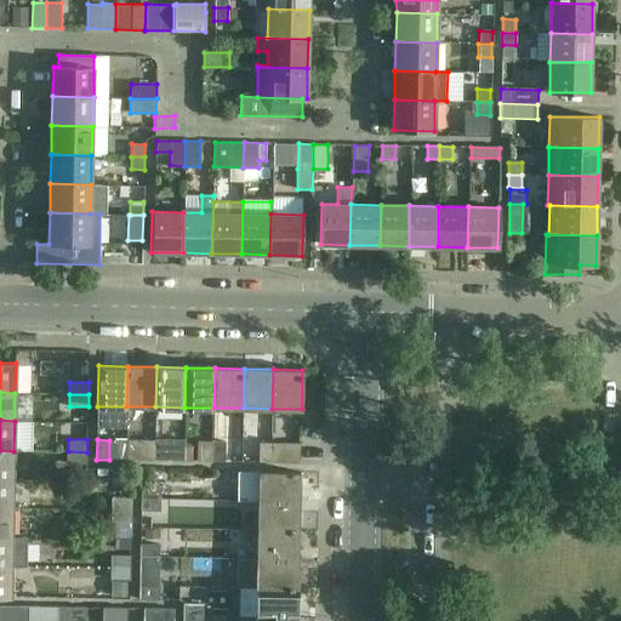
[(127,460),(154,460),(155,440),(127,440),(127,460)]
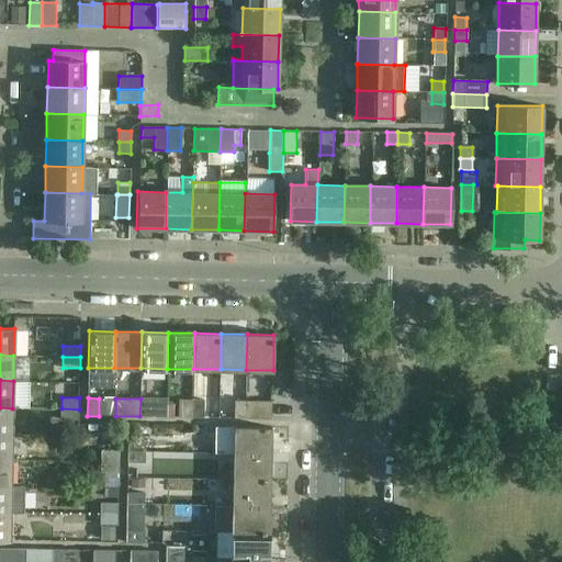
[(152,398),(141,398),(139,416),(152,416),(152,398)]
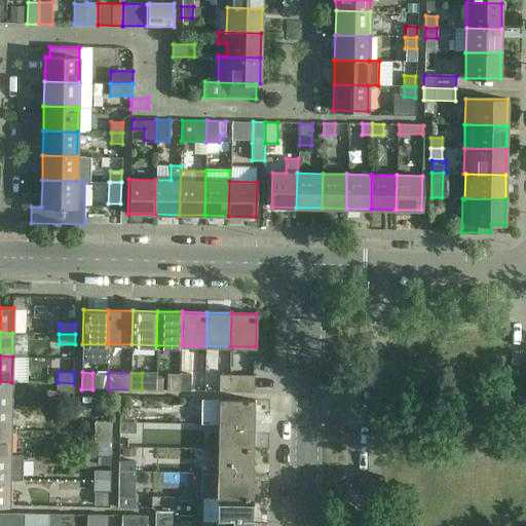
[(215,391),(230,391),(230,373),(216,373),(215,391)]
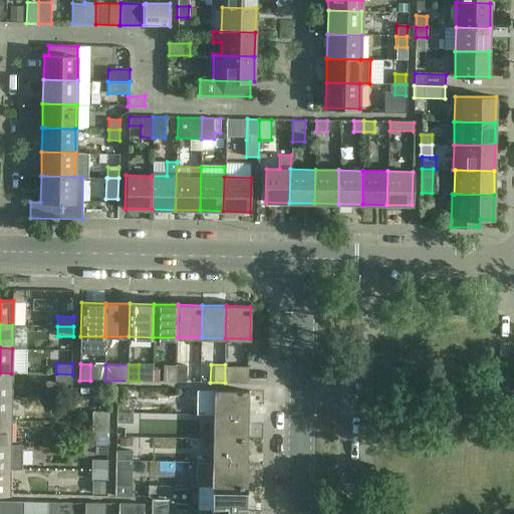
[(248,365),(225,364),(225,382),(247,382),(248,365)]
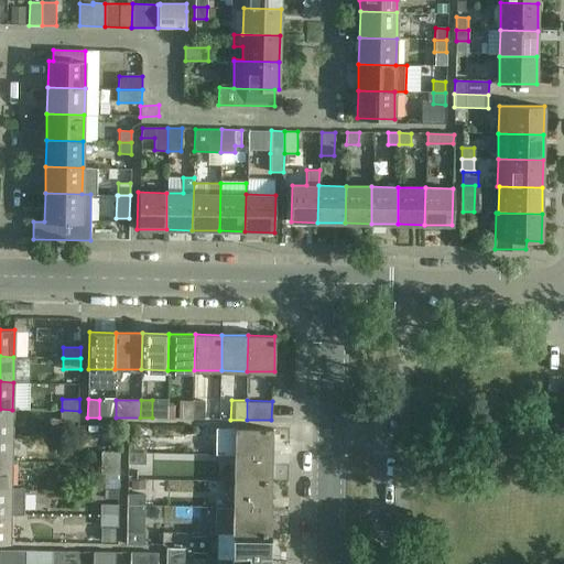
[(181,419),(193,419),(194,401),(181,401),(181,419)]
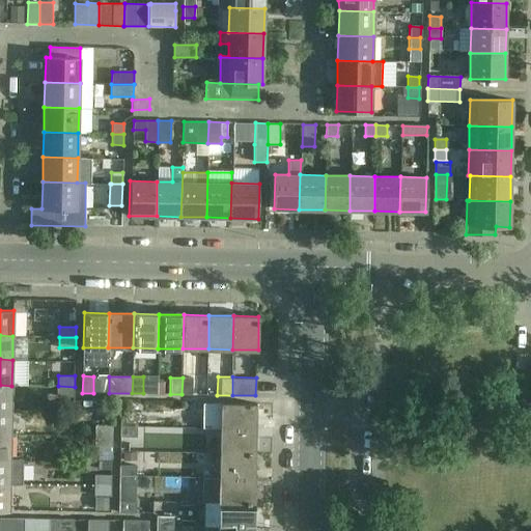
[(193,378),(183,378),(182,394),(193,394),(193,378)]
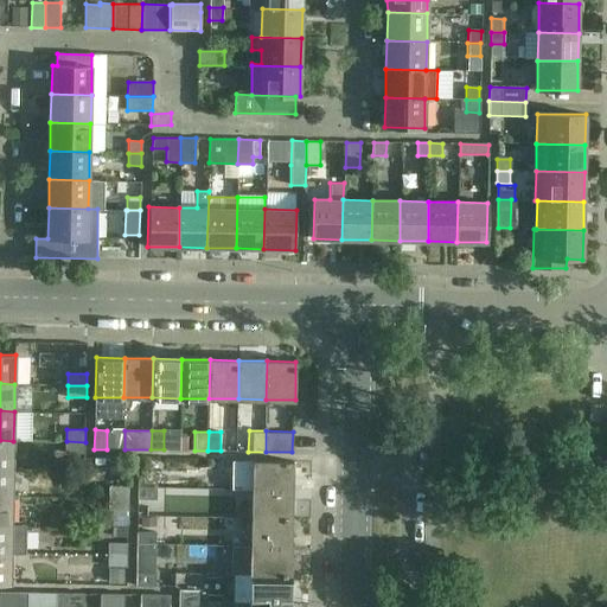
[(0,440),(0,468),(13,468),(13,441),(0,440)]
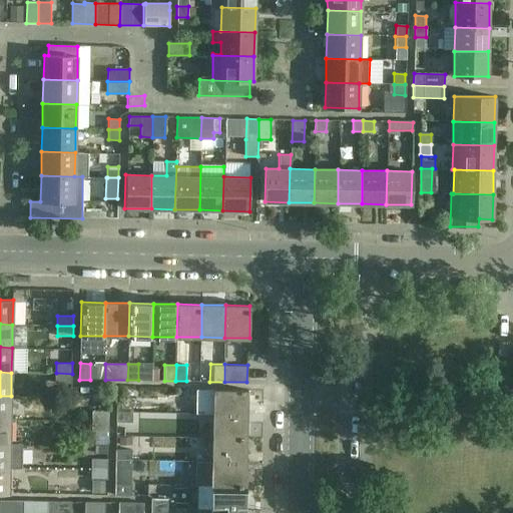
[(72,374),(56,373),(55,384),(72,384),(72,374)]
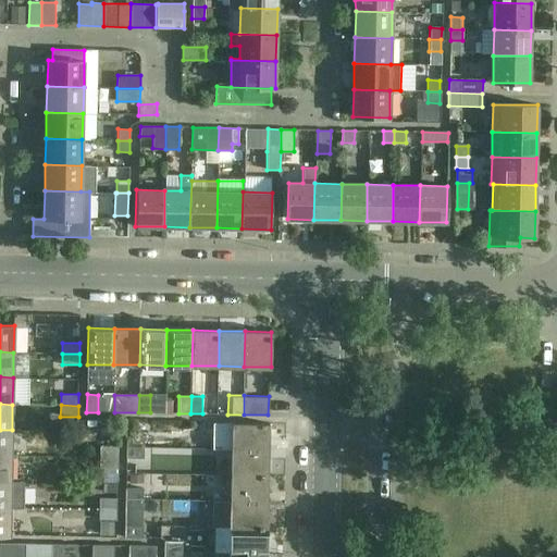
[(232,421),(232,449),(269,450),(270,422),(232,421)]
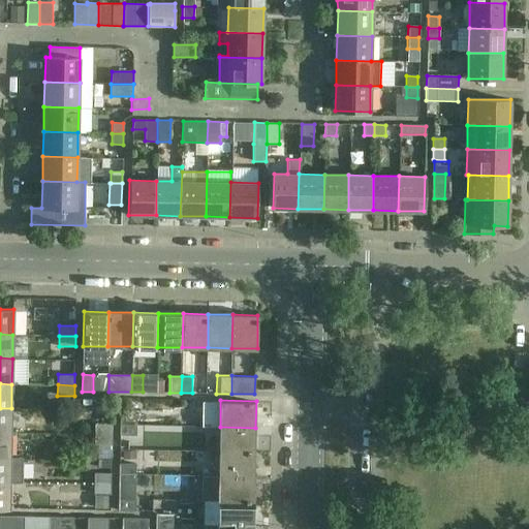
[(0,408),(0,433),(11,433),(11,408),(0,408)]
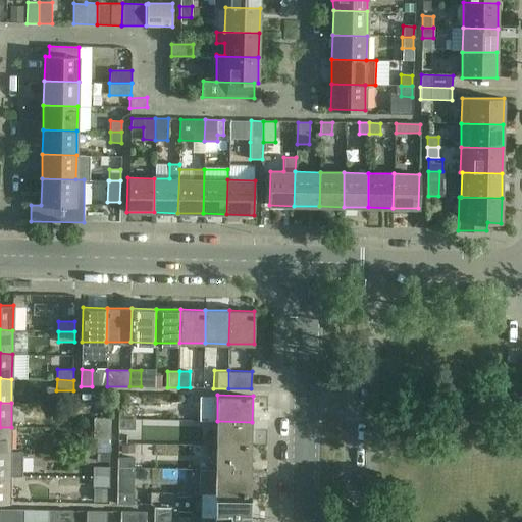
[(119,409),(119,419),(136,419),(136,409),(119,409)]
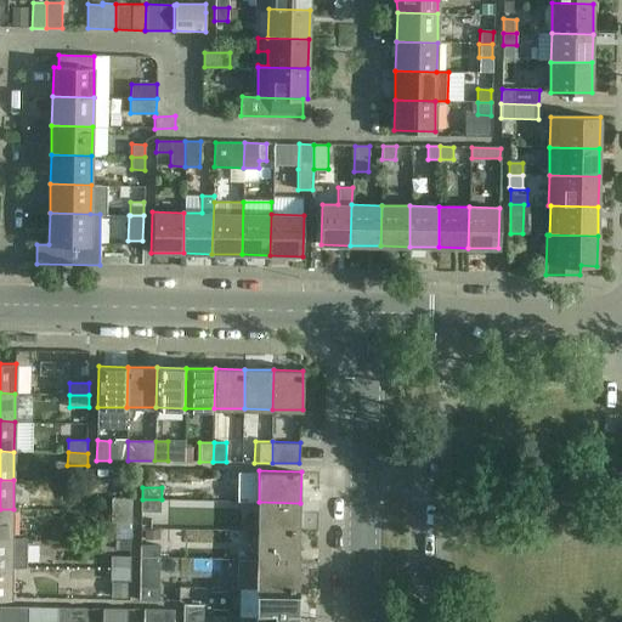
[(112,499),(112,512),(131,512),(131,499),(112,499)]
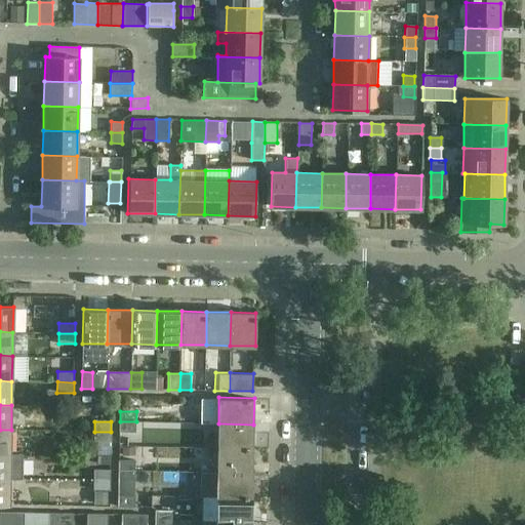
[(136,421),(120,421),(120,447),(136,447),(136,421)]
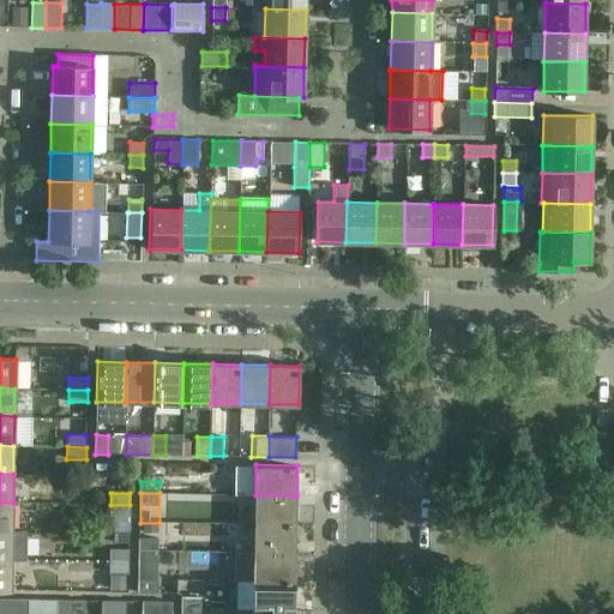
[(256,495),(254,524),(295,525),(296,497),(256,495)]
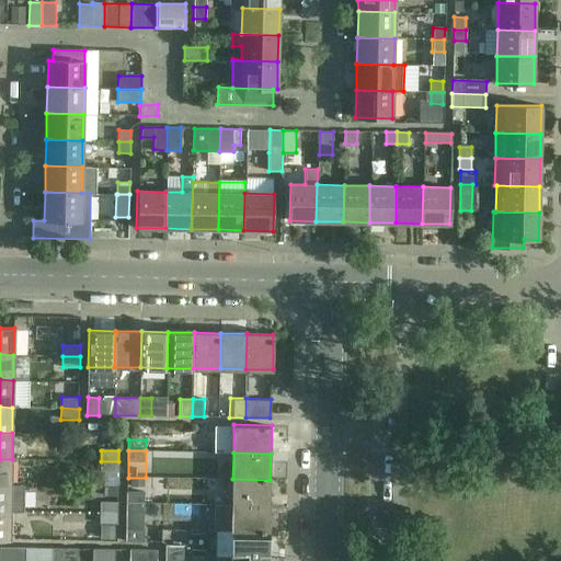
[(0,459),(0,484),(11,484),(12,459),(0,459)]
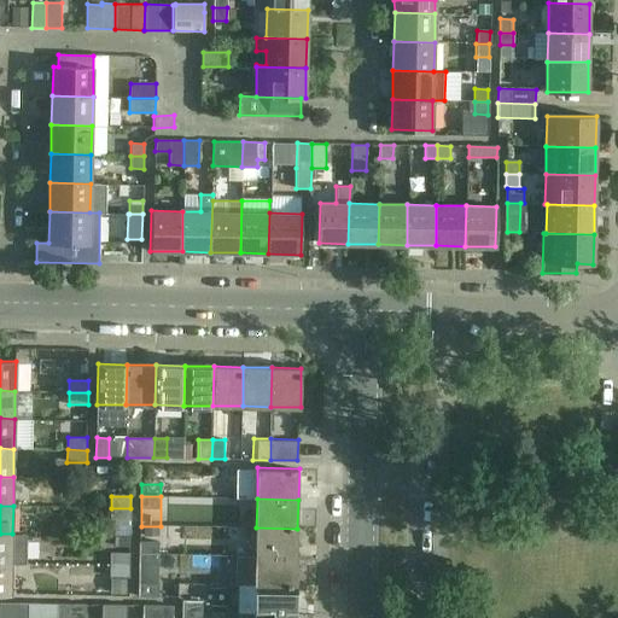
[(130,508),(111,508),(111,519),(130,520),(130,508)]
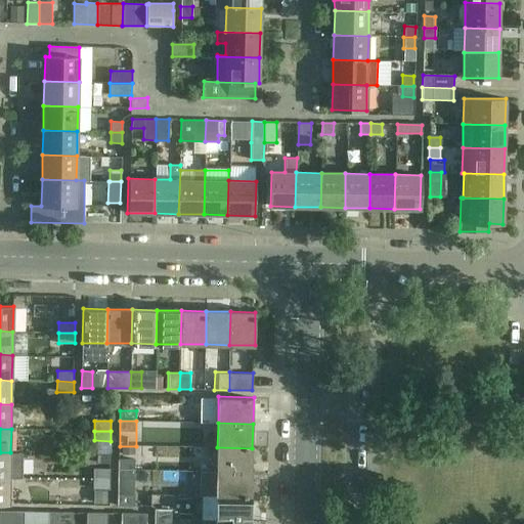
[(217,447),(217,472),(252,473),(252,448),(217,447)]
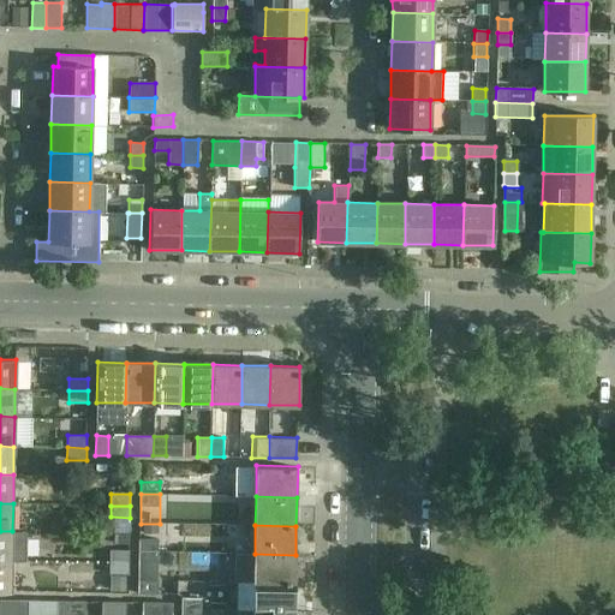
[(0,560),(12,561),(27,561),(27,532),(12,531),(0,531),(0,560)]
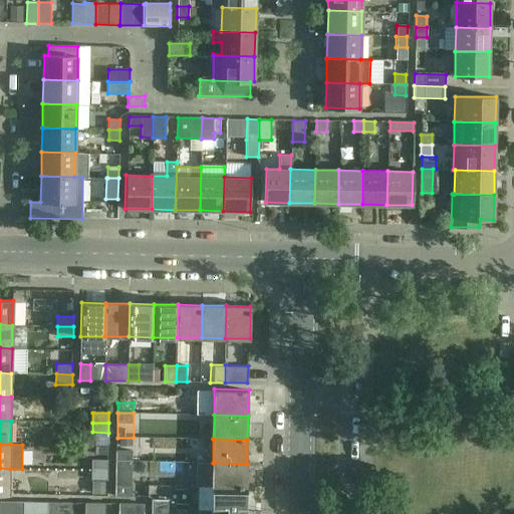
[(108,455),(108,447),(96,446),(95,455),(108,455)]
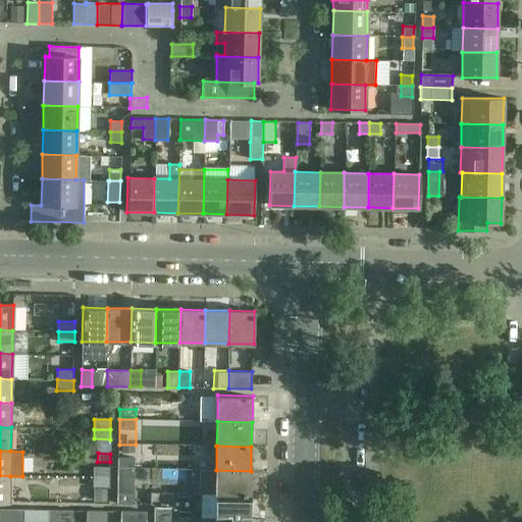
[(118,458),(117,468),(135,469),(135,458),(118,458)]
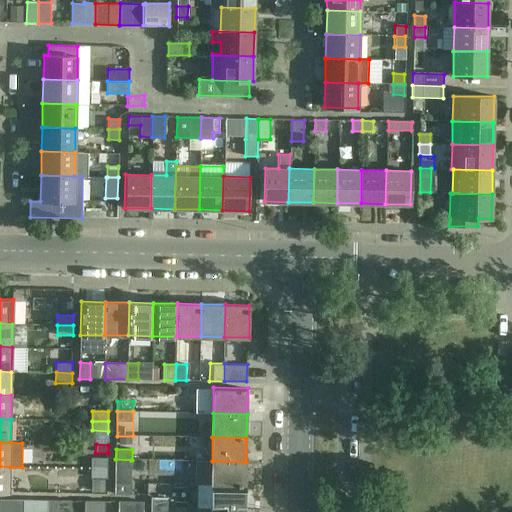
[(92,458),(92,468),(107,468),(108,458),(92,458)]
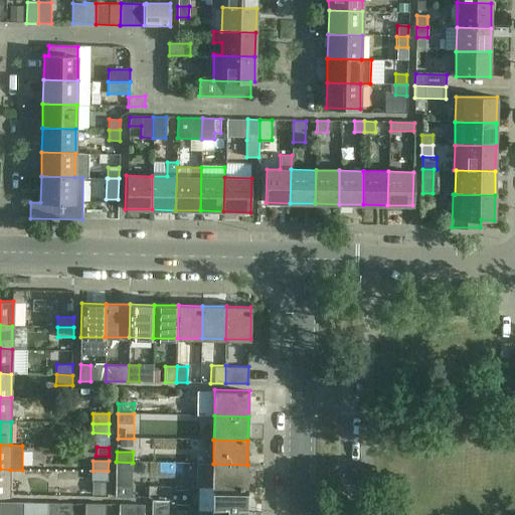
[(133,463),(116,462),(116,485),(132,486),(133,463)]
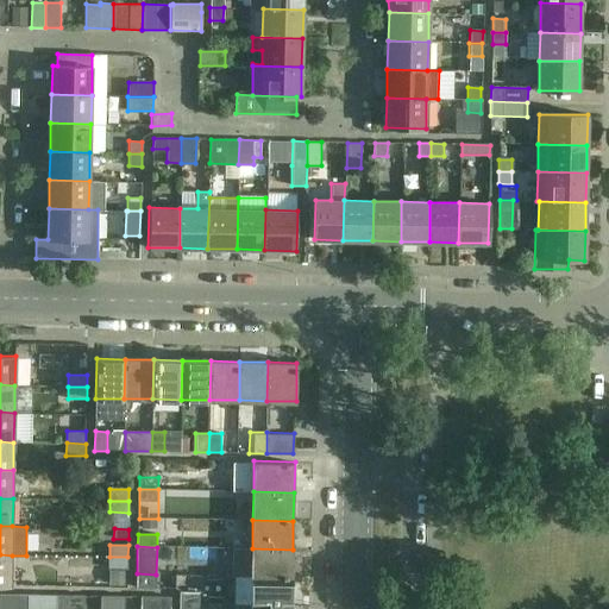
[(252,548),(251,577),(292,577),(293,550),(252,548)]
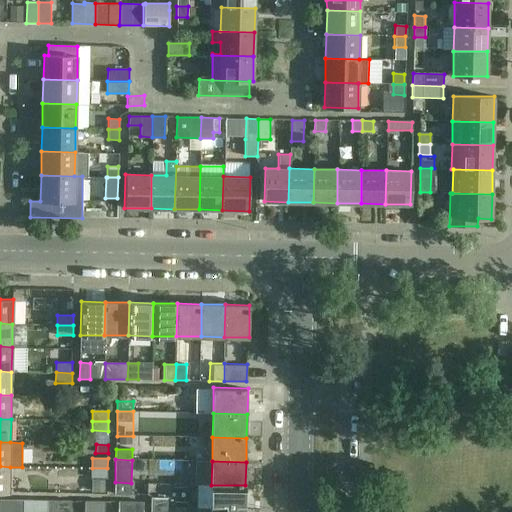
[(10,467),(0,466),(0,490),(9,491),(10,467)]
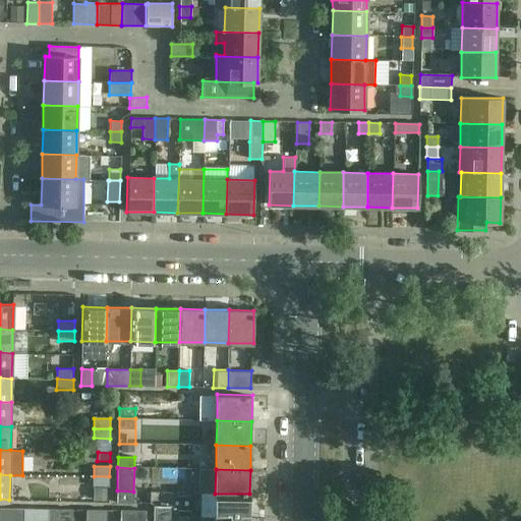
[(109,476),(94,476),(94,486),(109,486),(109,476)]
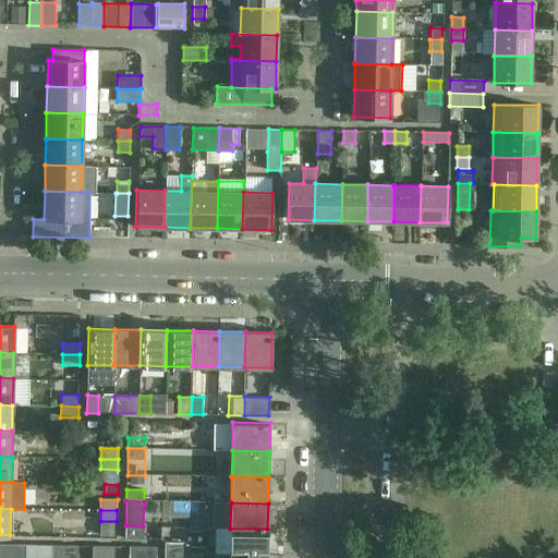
[(230,529),(230,554),(267,555),(267,529),(230,529)]
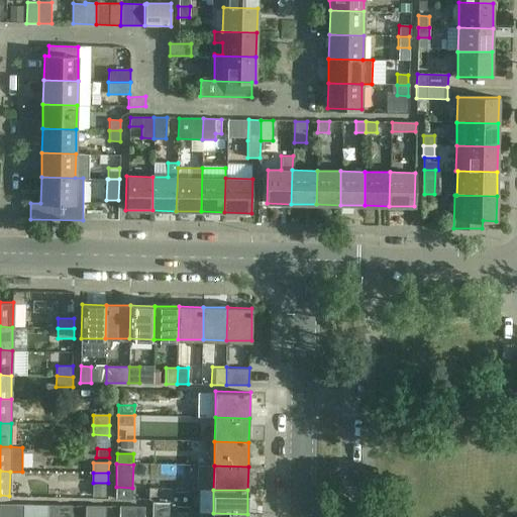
[(152,502),(152,512),(169,512),(170,503),(152,502)]
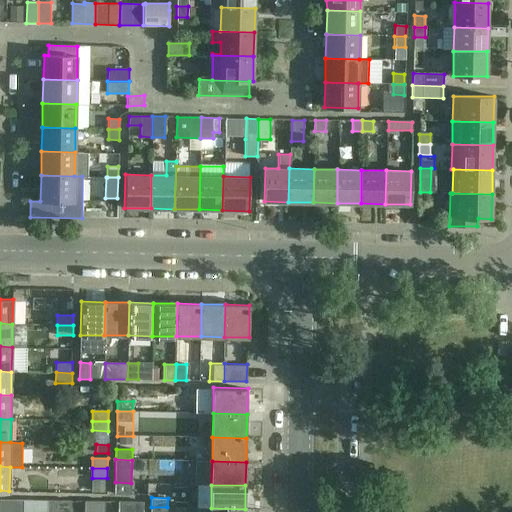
[(22,511),(23,500),(0,499),(0,511),(22,511)]
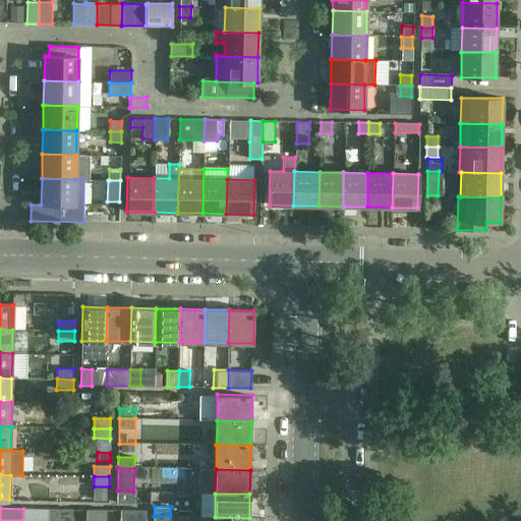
[(48,520),(48,510),(23,509),(22,520),(48,520)]
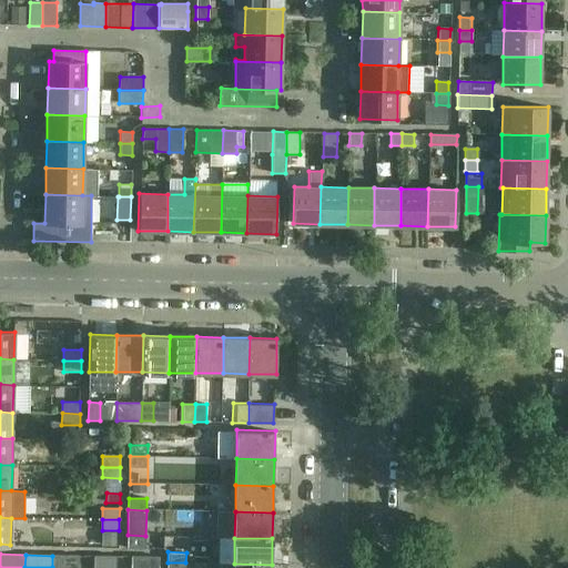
[(77,567),(78,557),(52,556),(52,567),(77,567)]
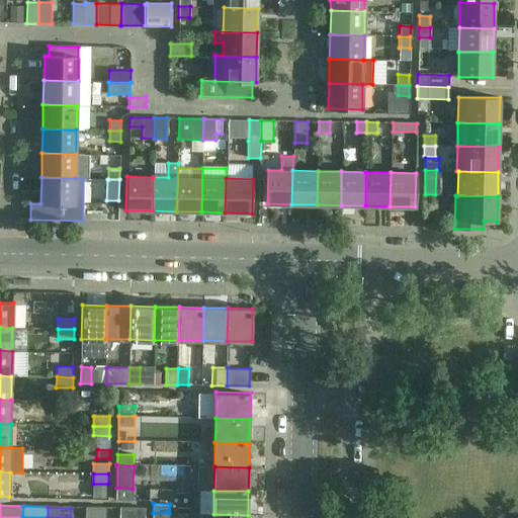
[(86,517),(94,517),(95,507),(86,507),(86,508),(79,507),(79,514),(86,514),(86,517)]
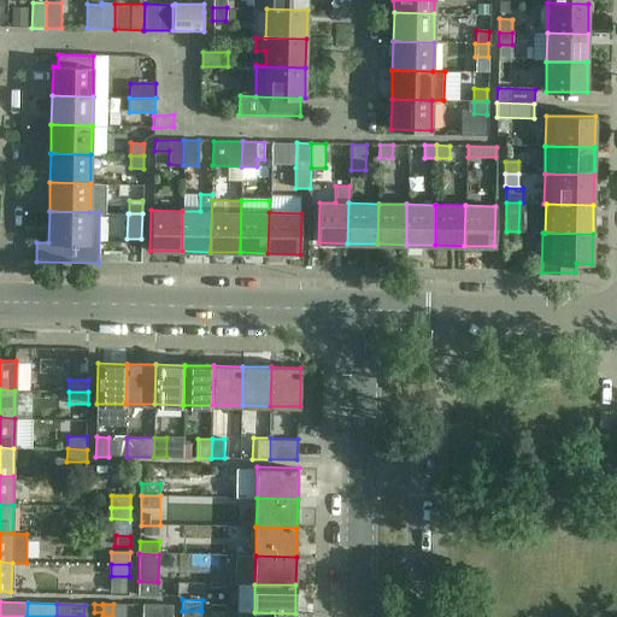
[(127,616),(127,604),(113,604),(112,616),(127,616)]
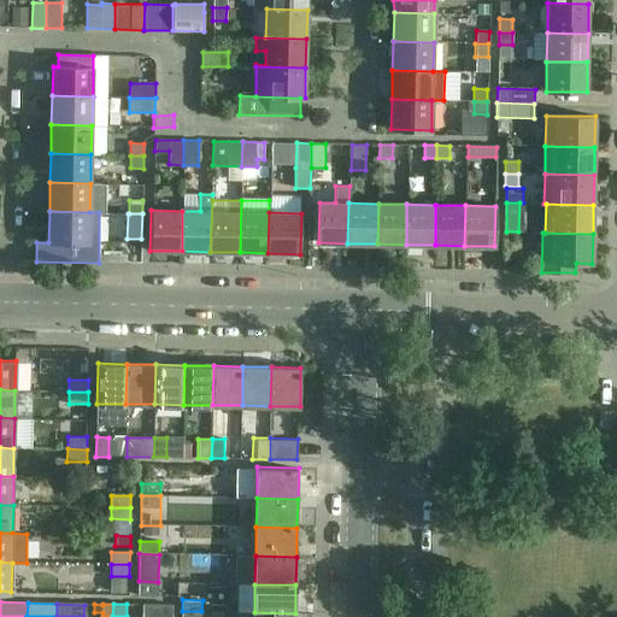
[(172,616),(172,605),(144,604),(142,616),(172,616)]
